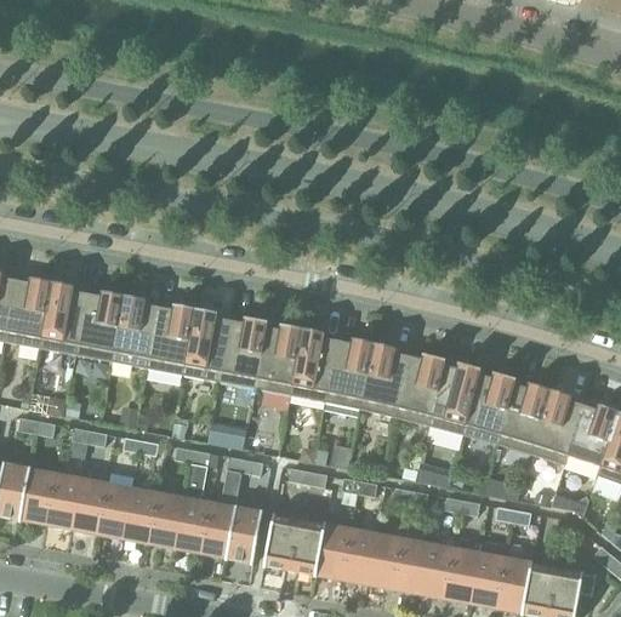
[(9,319),(16,280),(3,276),(3,273),(0,272),(0,341),(4,343),(9,319)]
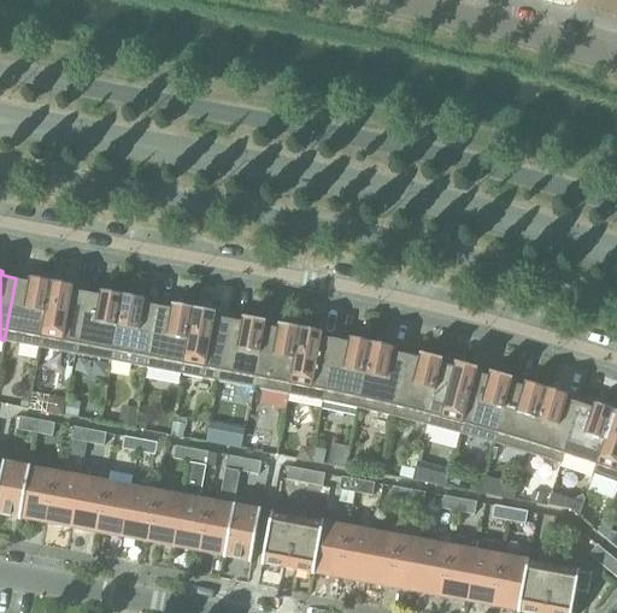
[(40,347),(45,324),(53,280),(30,276),(29,281),(16,278),(9,317),(4,341),(40,347)]
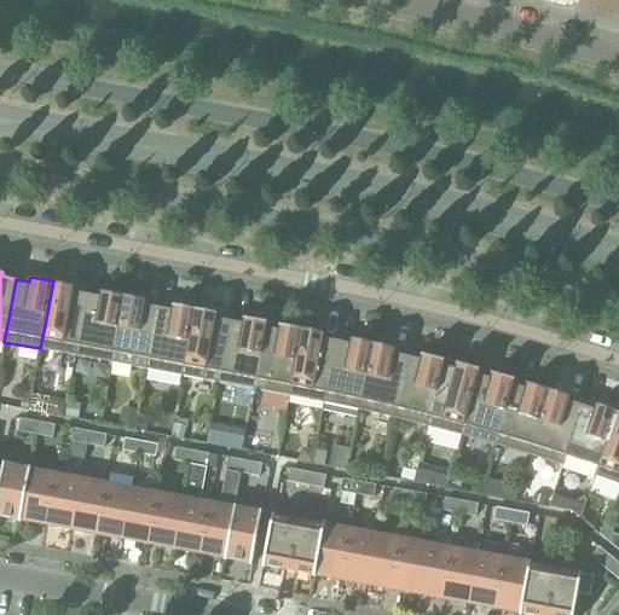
[(40,348),(75,355),(80,331),(87,293),(74,290),(74,285),(53,280),(45,325),(40,348)]
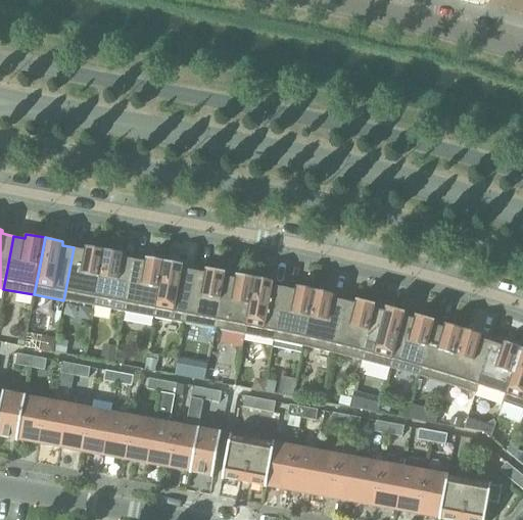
[(85,249),(74,247),(67,280),(63,300),(93,306),(97,286),(104,248),(86,245),(85,249)]
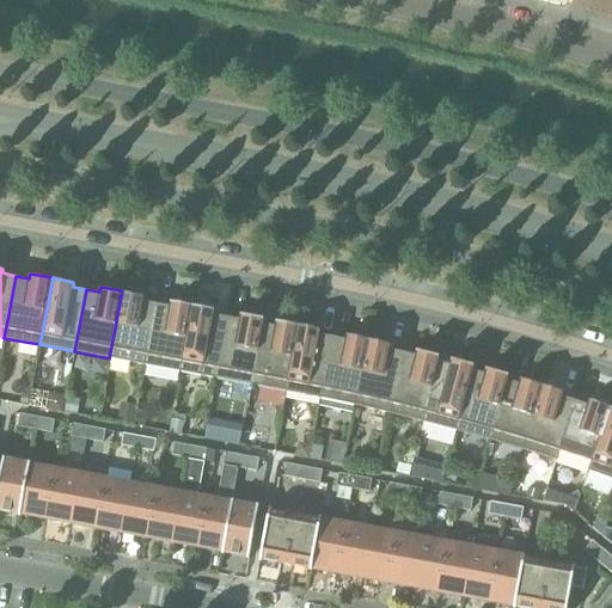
[(144,295),(122,290),(114,335),(109,358),(145,366),(150,342),(157,302),(144,300),(144,295)]
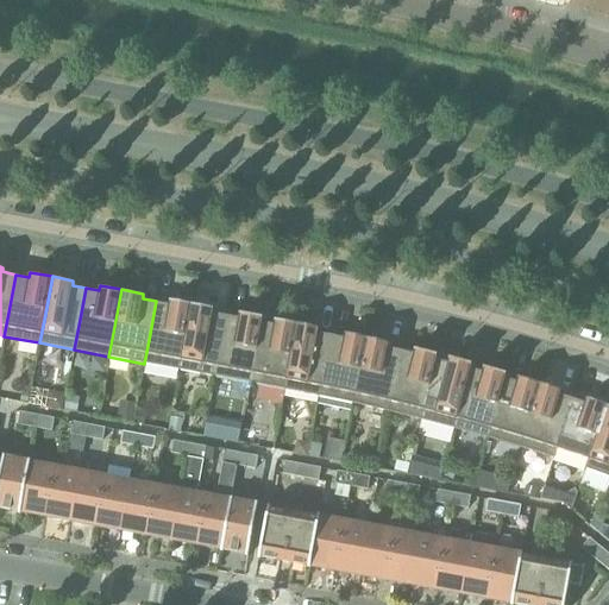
[(169,303),(156,301),(149,340),(144,364),(180,370),(192,302),(170,298),(169,303)]
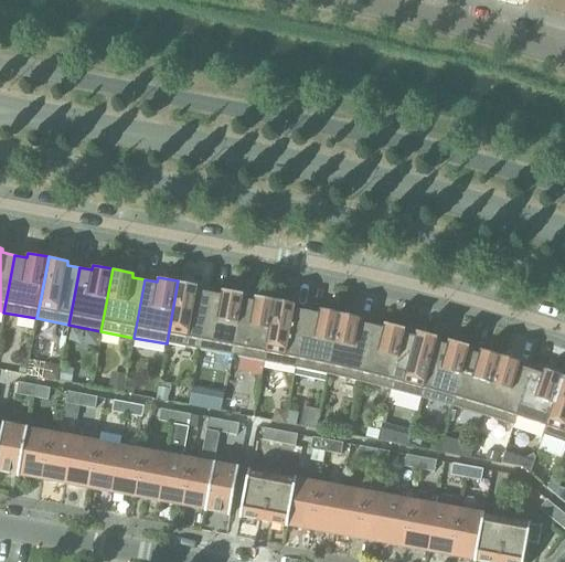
[(198,285),(178,281),(167,343),(199,350),(210,292),(198,289),(198,285)]
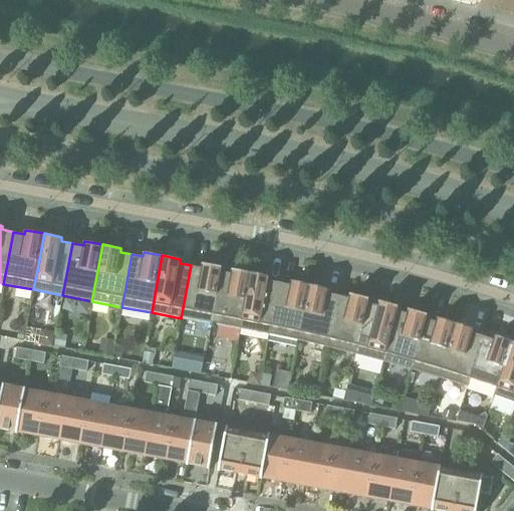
[(210,324),(220,270),(221,270),(222,267),(203,263),(202,267),(191,265),(181,318),(210,324)]
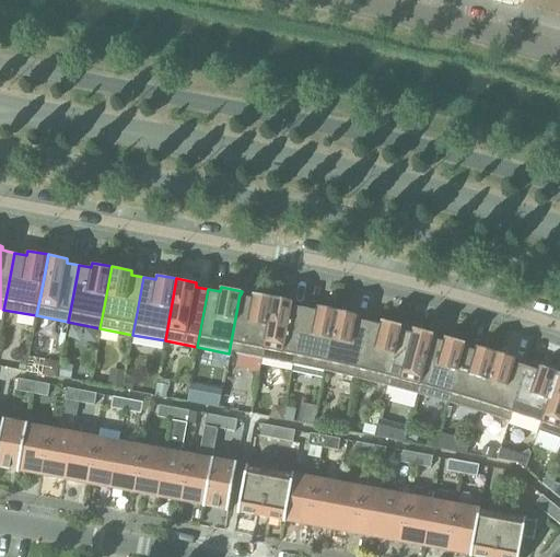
[(229,354),(261,359),(272,297),(253,292),(252,297),(241,294),(240,294),(229,354)]
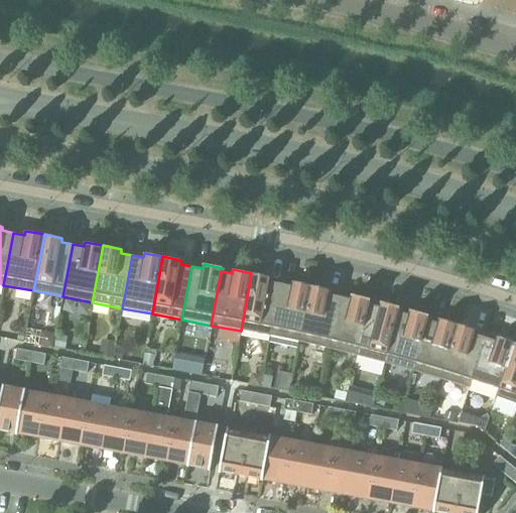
[(270,276),(251,273),(241,331),(269,337),(280,283),(269,280),(270,276)]
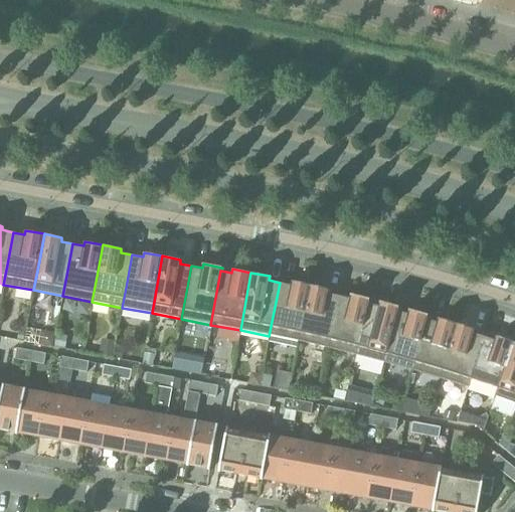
[(269,336),(298,342),(310,285),(292,281),(291,285),(280,283),(269,336)]
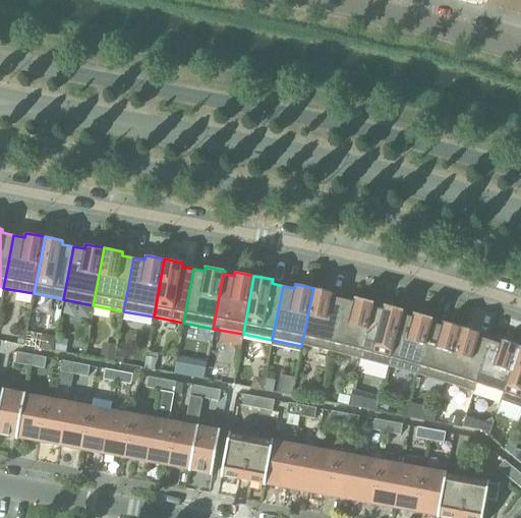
[(333,292),(313,288),(301,346),(330,351),(343,298),(332,296),(333,292)]
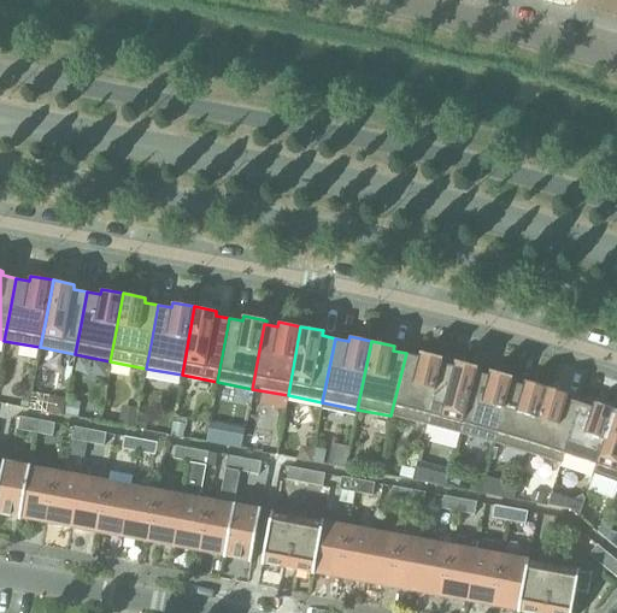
[(424,423),(441,363),(442,358),(421,352),(419,357),(406,353),(391,416),(424,423)]
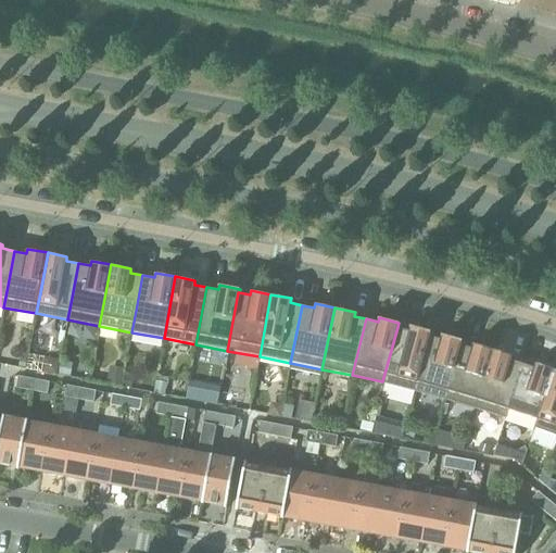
[(409,329),(397,327),(382,381),(384,381),(414,389),(429,335),(430,331),(411,325),(409,329)]
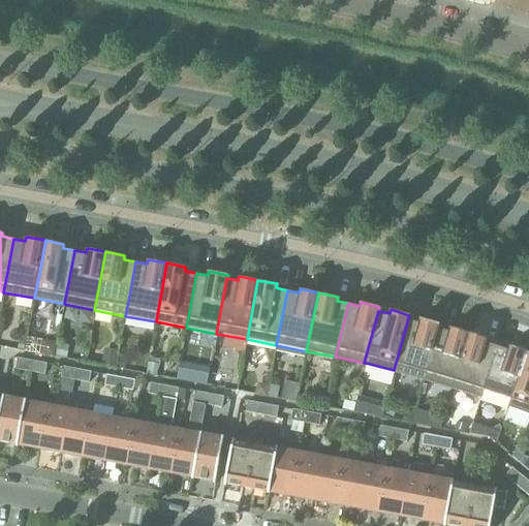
[(408,318),(394,370),(395,370),(423,378),(437,327),(438,328),(439,323),(421,317),(419,321),(408,318)]
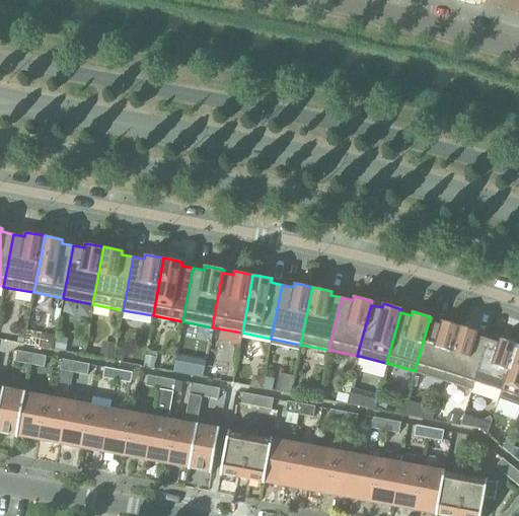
[(443,379),(459,325),(441,320),(440,323),(430,321),(429,320),(415,371),(426,374),(443,379)]
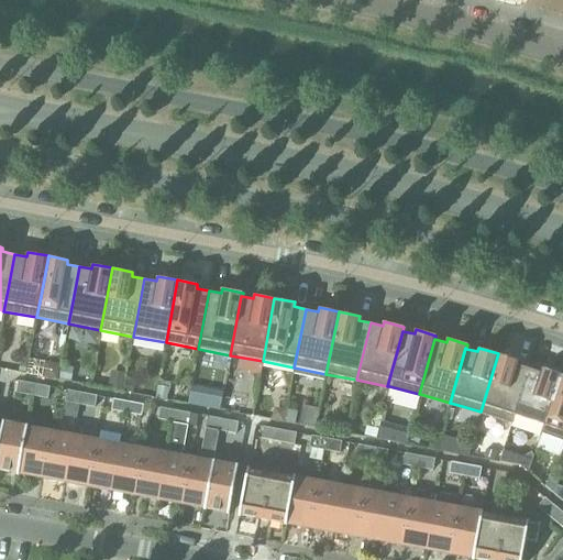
[(515,413),(514,413),(529,368),(517,363),(518,360),(498,353),(481,412),(511,421),(515,413)]
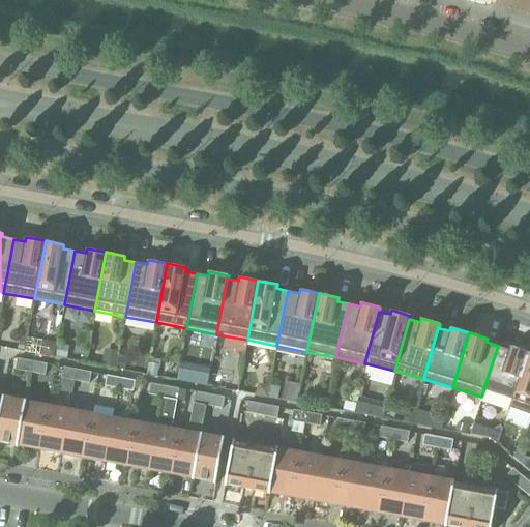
[(57,343),(55,354),(65,356),(67,345),(57,343)]
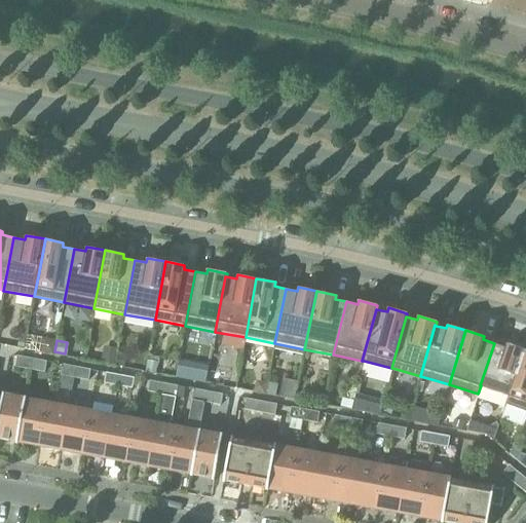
[(481,385),(508,395),(509,396),(524,349),(506,343),(505,346),(494,343),(480,385),(481,385)]
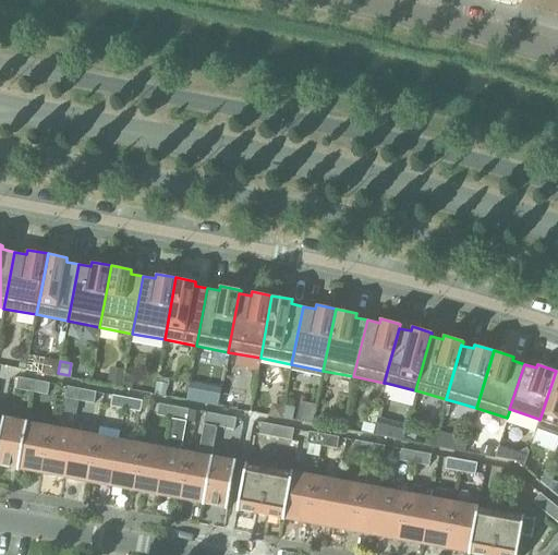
[(109,366),(107,382),(122,385),(124,373),(124,370),(109,366)]
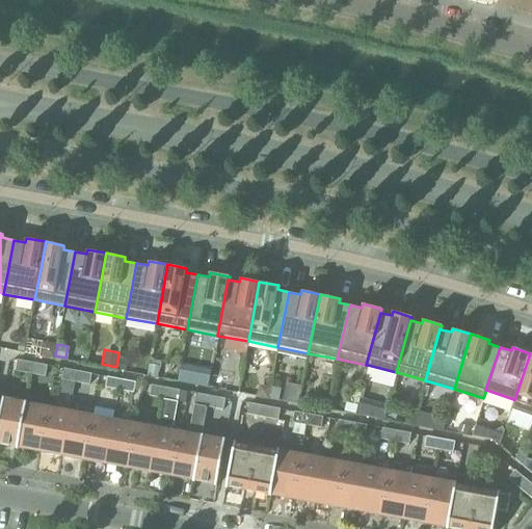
[(511,407),(531,415),(531,353),(530,353),(514,400),(513,399),(511,407)]
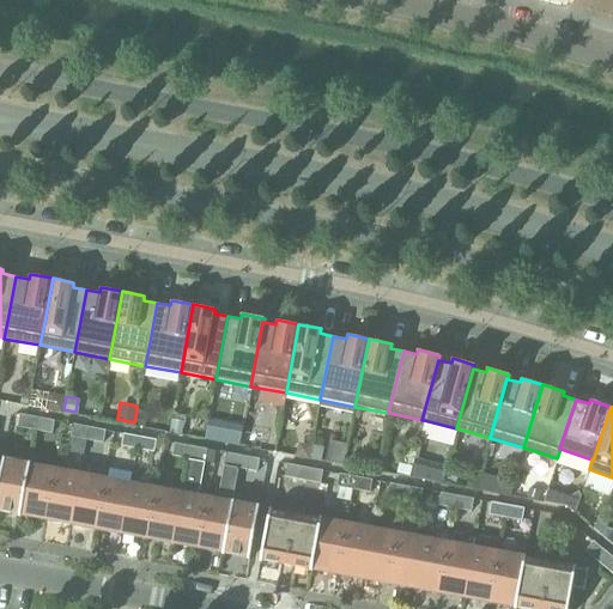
[(137,409),(134,422),(143,425),(146,410),(137,409)]
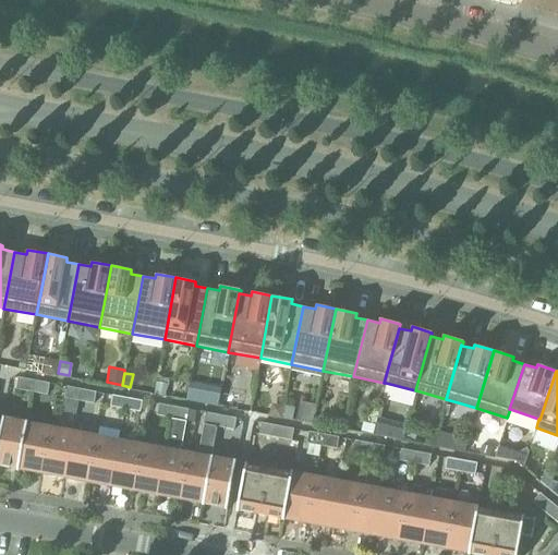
[(19,375),(16,387),(33,389),(35,378),(19,375)]
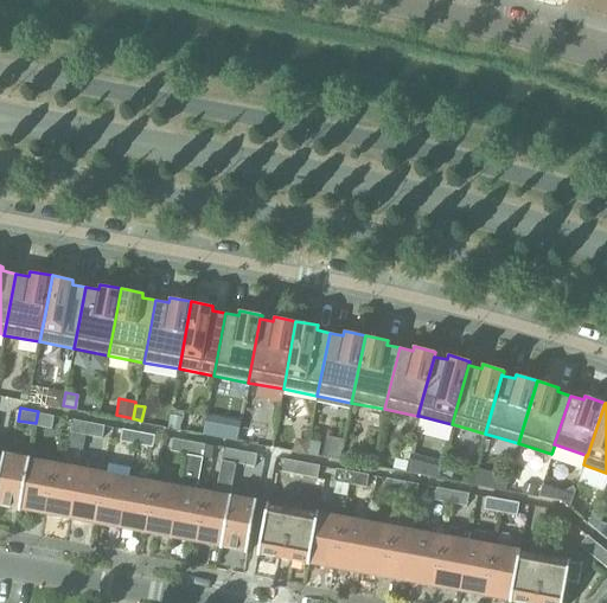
[(38,411),(36,423),(51,427),(53,415),(38,411)]
